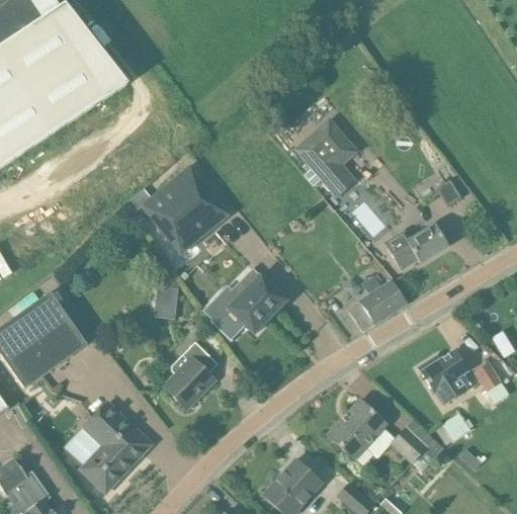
[(64,2),(59,5),(55,0),(29,0),(0,19),(0,167),(127,83),(64,2)]
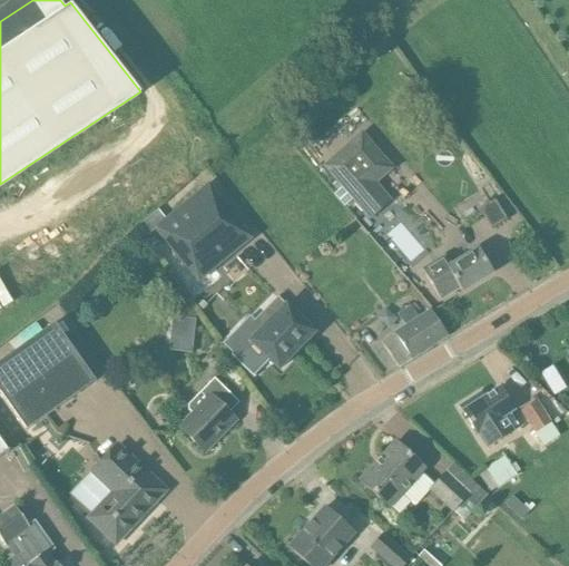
[(0,0),(0,21),(32,0),(0,0)]
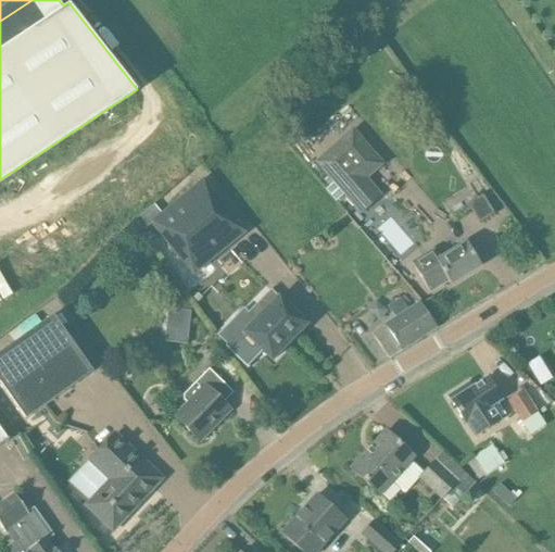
[(354,130),(320,159),(364,209),(380,195),(363,175),(380,161),(357,135),(354,130)]
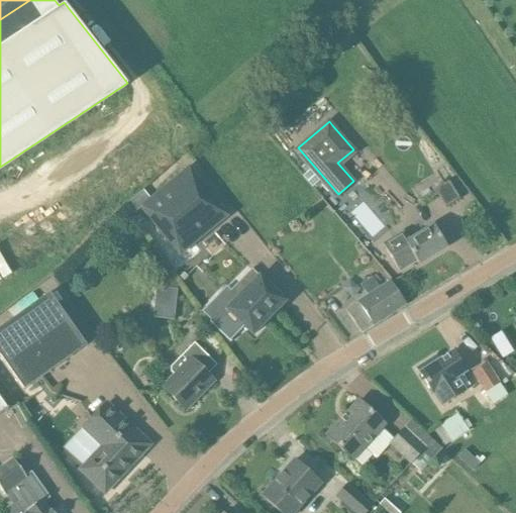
[(189,166),(142,204),(147,210),(181,250),(227,213),(189,166)]
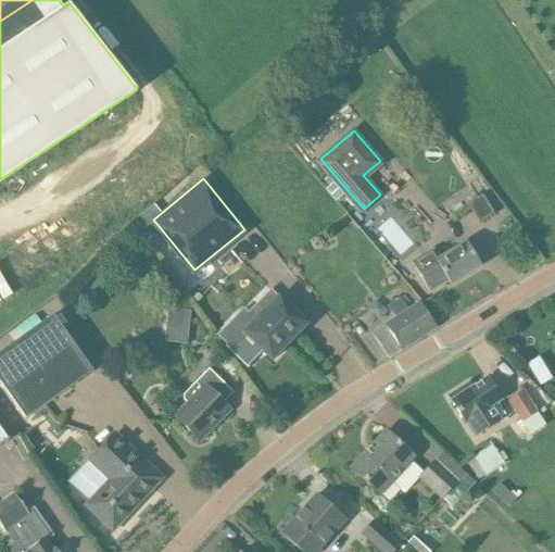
[(476,191),(467,208),(471,204),(480,218),(494,210),(483,191),(478,195),(476,191)]
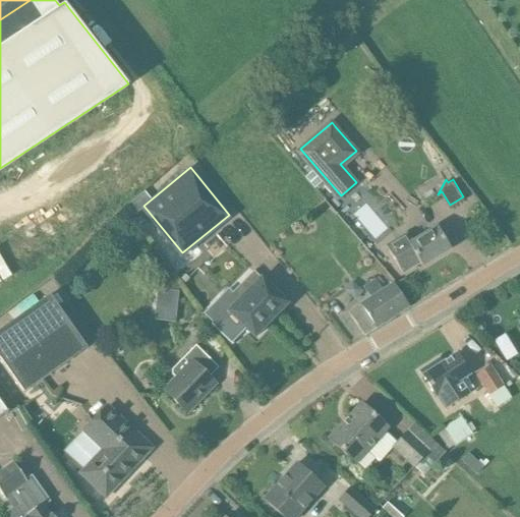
[(451,246),(438,224),(413,239),(408,230),(387,243),(403,270),(420,260),(422,264),(451,246)]
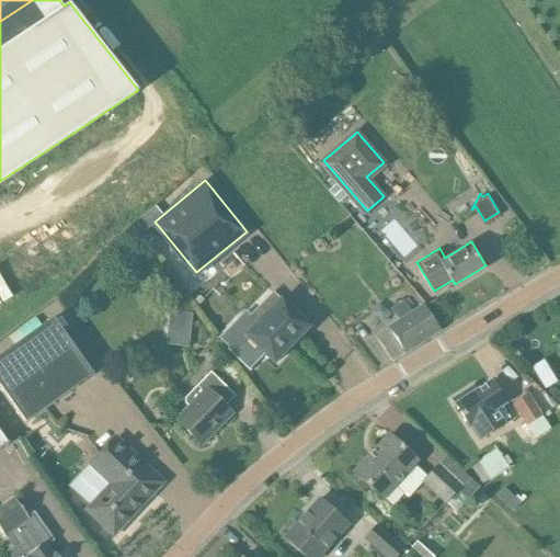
[(0,251),(0,309),(22,299),(0,251)]
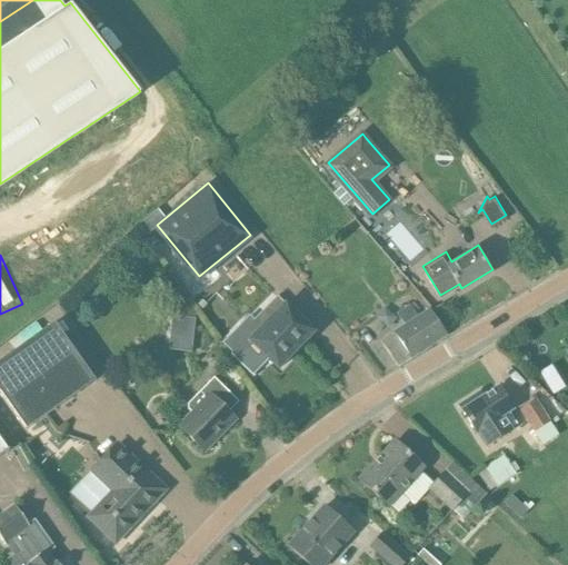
[(315,329),(278,293),(267,304),(275,311),(262,325),(259,320),(242,337),(259,353),(262,349),(279,365),(315,329)]
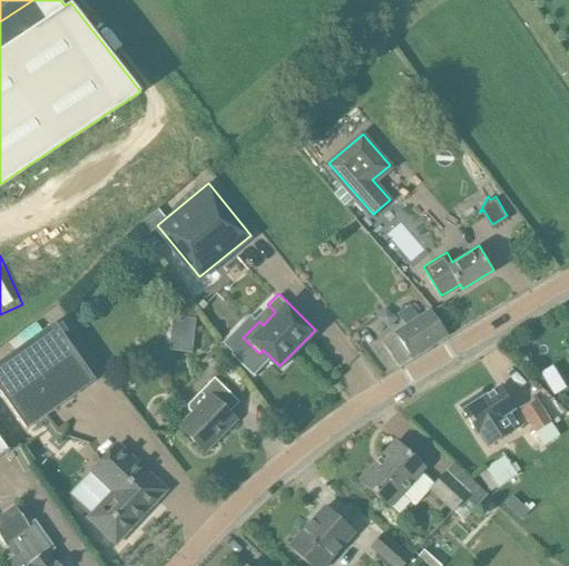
[(449,332),(425,298),(418,303),(415,300),(398,311),(405,323),(383,338),(401,363),(449,332)]
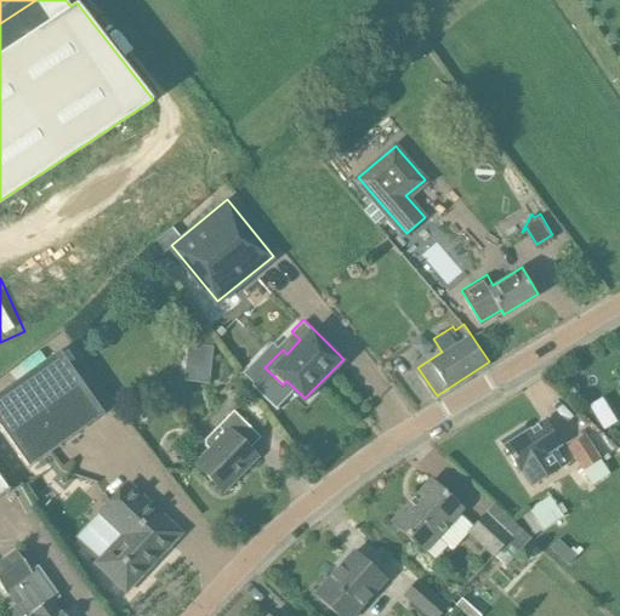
[(215,377),(216,342),(191,341),(189,376),(215,377)]
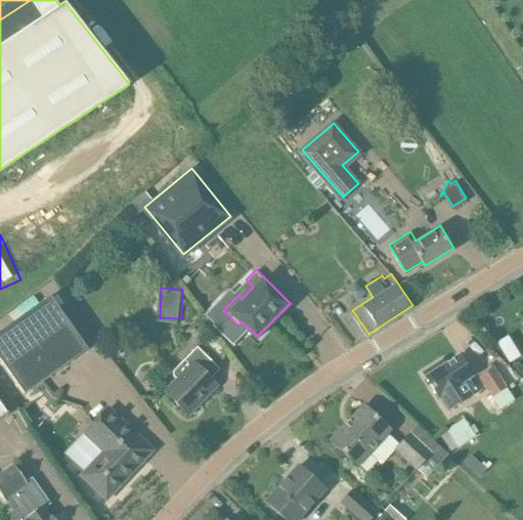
[(88,347),(50,294),(0,329),(0,357),(25,392),(88,347)]
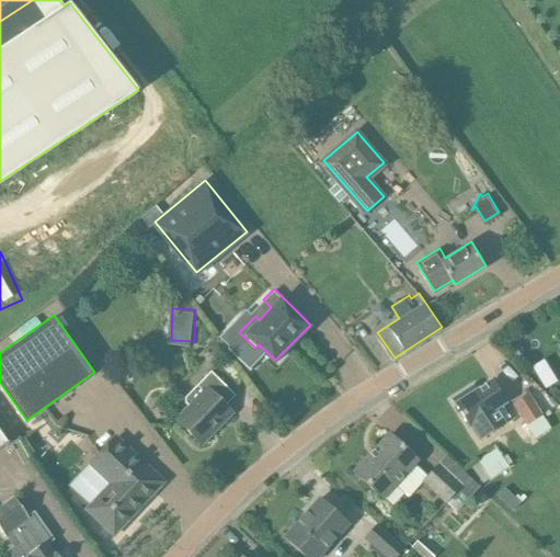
[(231,388),(212,368),(186,395),(186,400),(191,405),(178,418),(202,441),(232,410),(220,399),(231,388)]
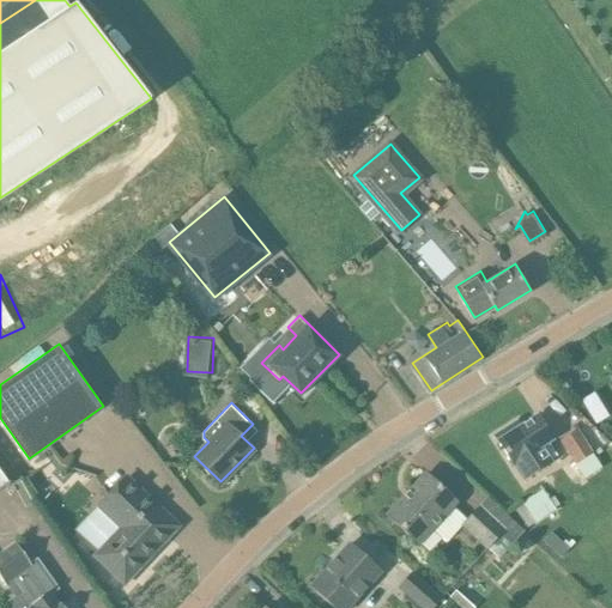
[(552,437),(538,413),(521,424),(517,419),(496,433),(523,478),(552,460),(541,444),(552,437)]
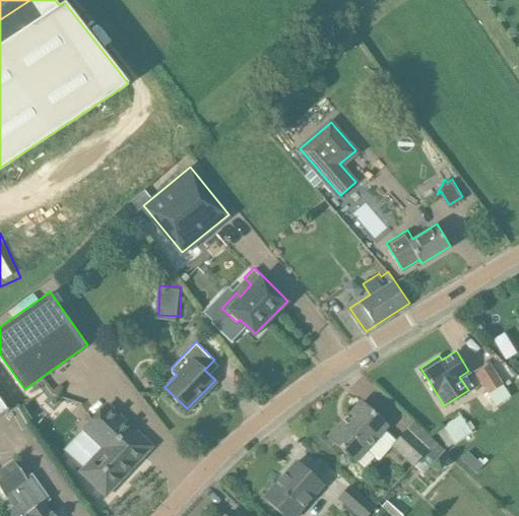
[(503,382),(491,363),(476,372),(490,391),(503,382)]
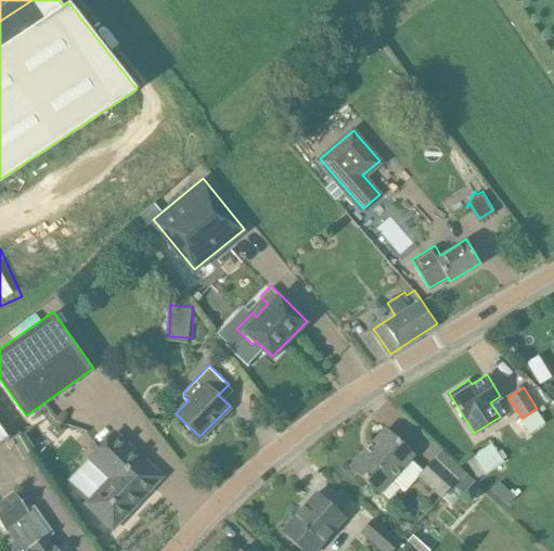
[(8,435),(0,423),(0,443),(10,436),(9,435),(8,435)]
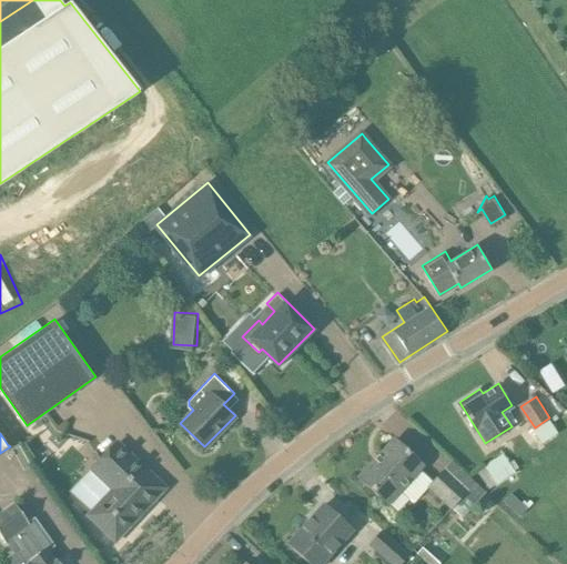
[(566,435),(553,447),(566,465),(566,435)]
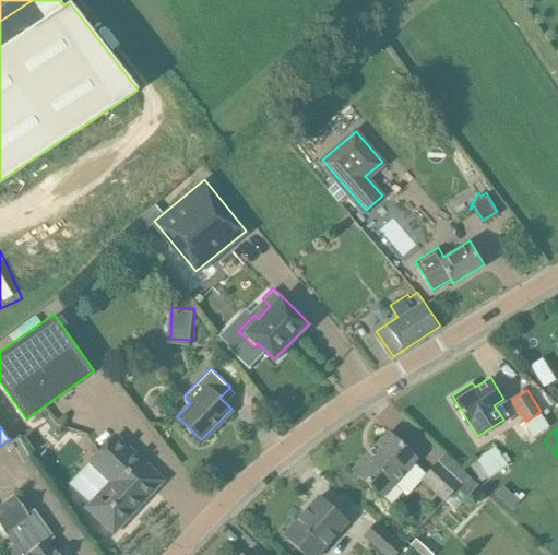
[(404,446),(389,430),(354,469),(370,483),(382,494),(394,480),(408,493),(422,479),(444,499),(446,499),(454,507),(467,495),(478,483),(446,452),(428,472),(414,459),(416,457),(404,446)]
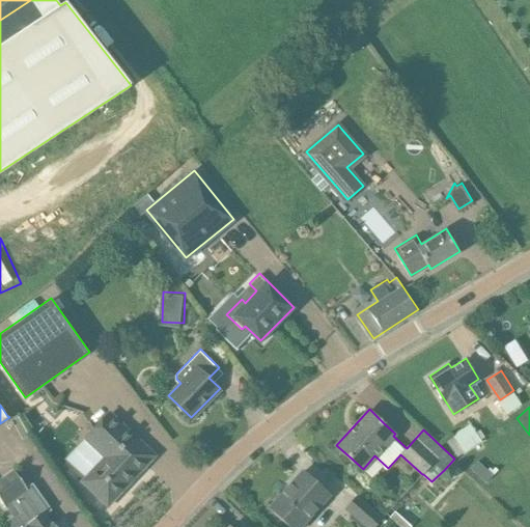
[(147,447),(110,411),(86,437),(106,455),(83,479),(109,503),(148,461),(141,453),(147,447)]
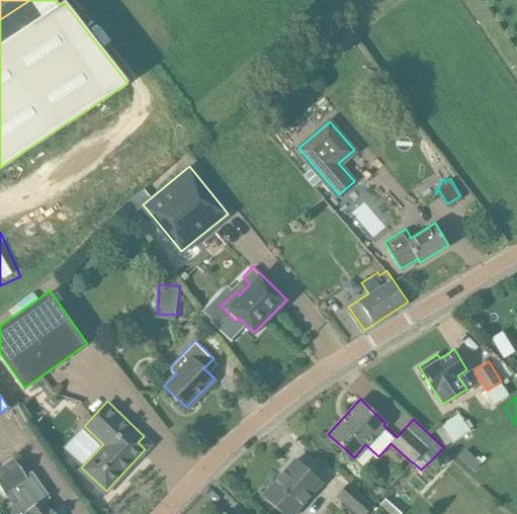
[(471,428),(460,412),(443,423),(453,439),(471,428)]
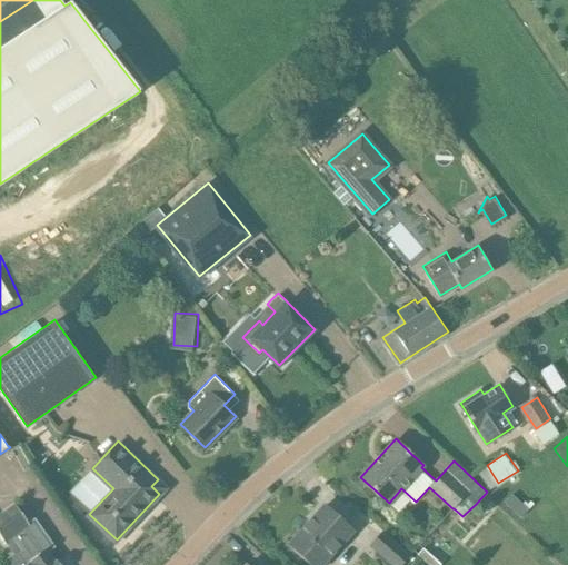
[(30,523),(16,502),(0,512),(0,533),(6,542),(13,536),(22,548),(7,559),(11,564),(61,564),(58,558),(56,561),(47,548),(52,544),(35,518),(30,523)]
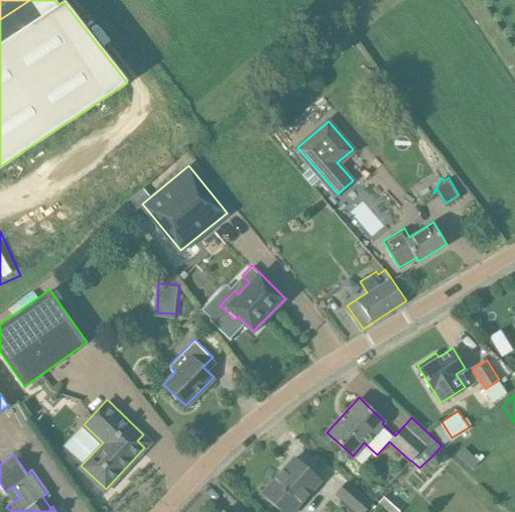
[(291,511),(320,480),(293,456),(262,491),(284,511),(291,511)]
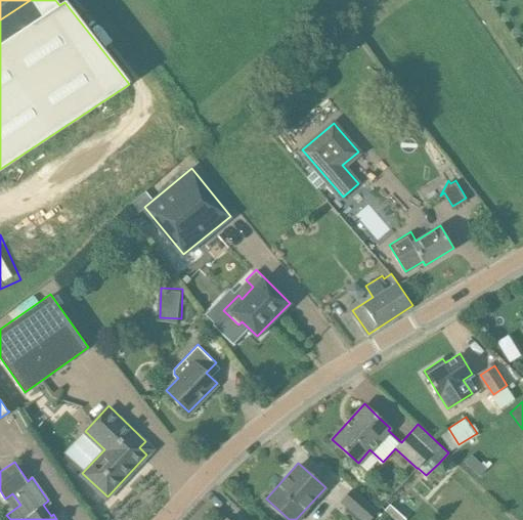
[(368,519),(379,510),(353,487),(342,501),(363,519),(368,519)]
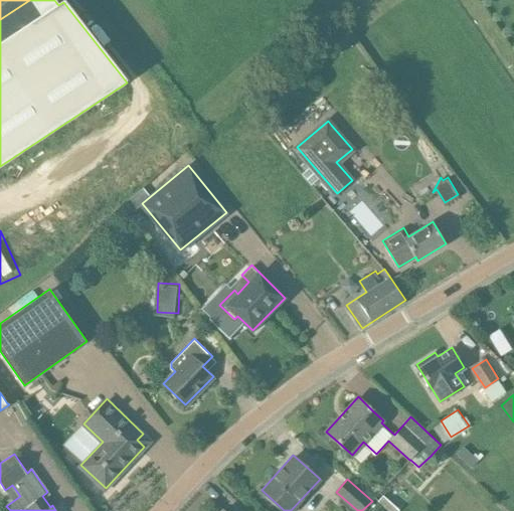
[(384,493),(378,499),(391,510),(396,510),(400,507),(384,493)]
